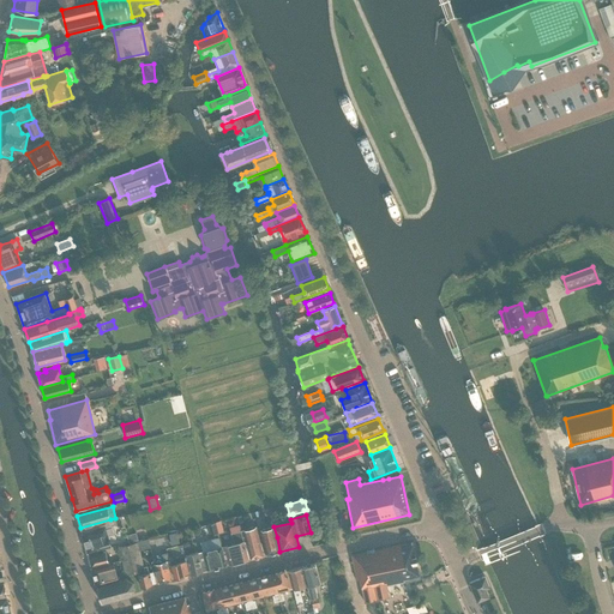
[(112,527),(110,519),(80,528),(88,553),(110,547),(108,536),(106,529),(112,527)]
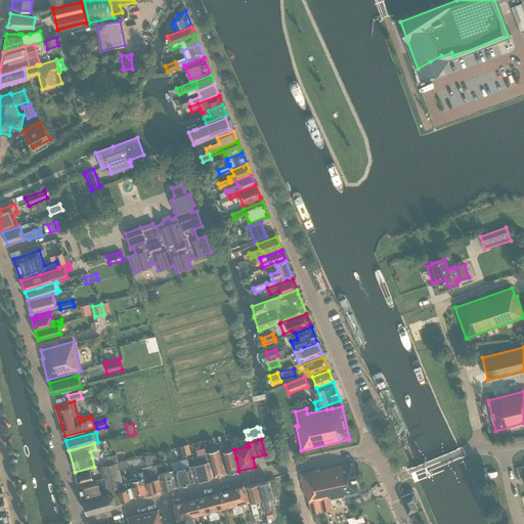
[(179,456),(187,454),(185,445),(183,445),(183,446),(177,447),(179,456)]
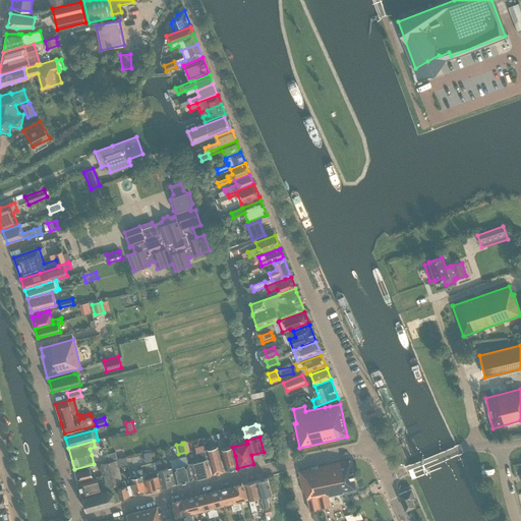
[(205,451),(207,460),(209,459),(213,474),(223,471),(217,447),(205,451)]
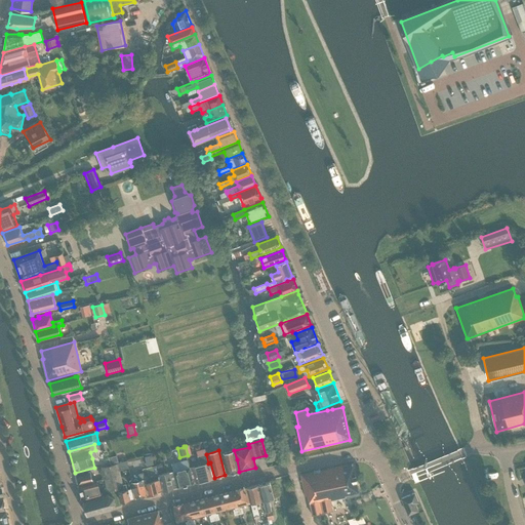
[(234,451),(223,453),(228,474),(239,472),(234,451)]
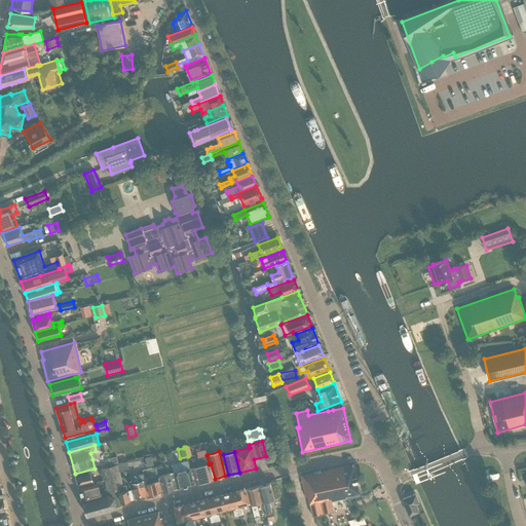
[(209,464),(207,455),(198,457),(200,465),(192,468),(196,484),(213,479),(209,464)]
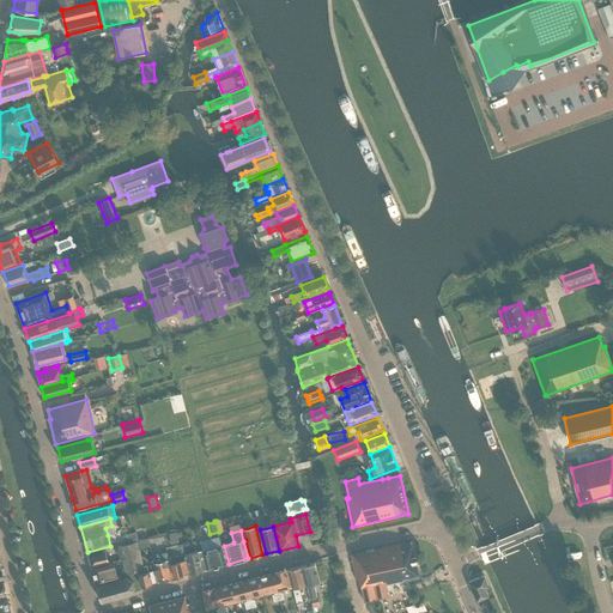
[(137,533),(127,535),(129,542),(137,541),(139,540),(137,533)]
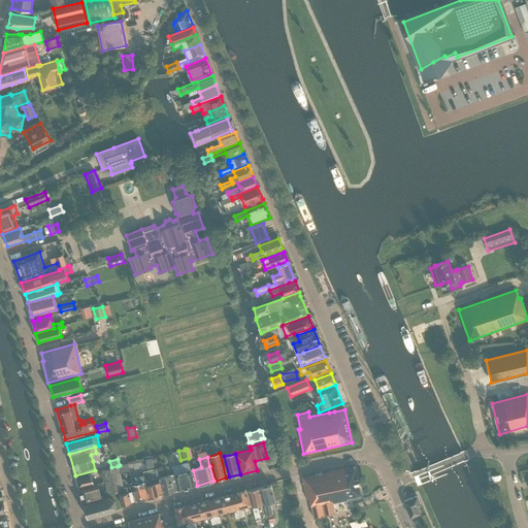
[(157,468),(155,461),(149,462),(151,469),(157,468)]
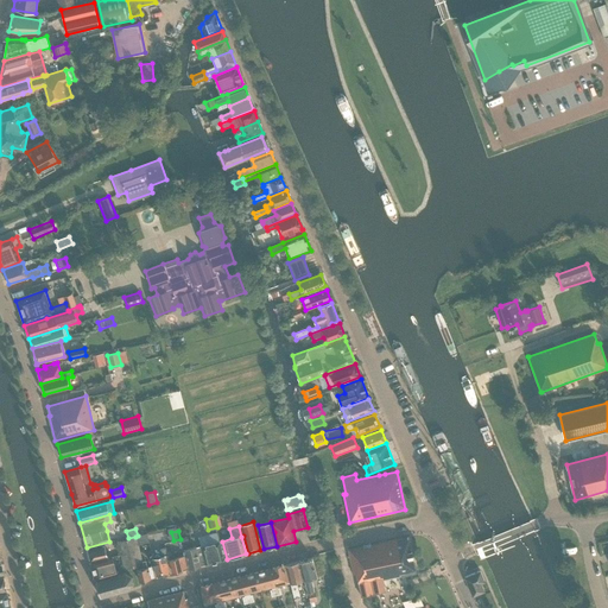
[(198,546),(202,564),(206,564),(225,559),(216,532),(198,537),(201,546),(198,546)]
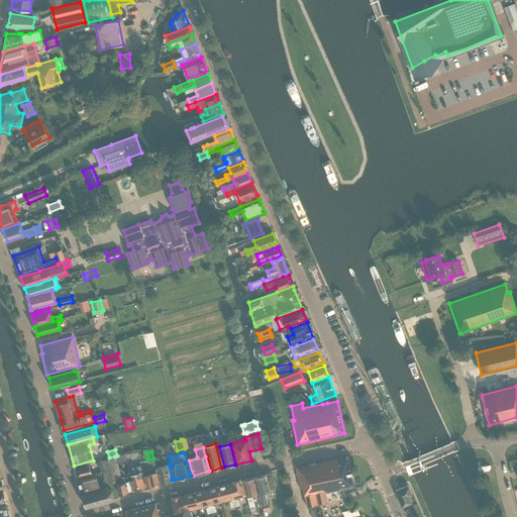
[(115,456),(117,463),(126,460),(124,453),(117,455),(115,456)]
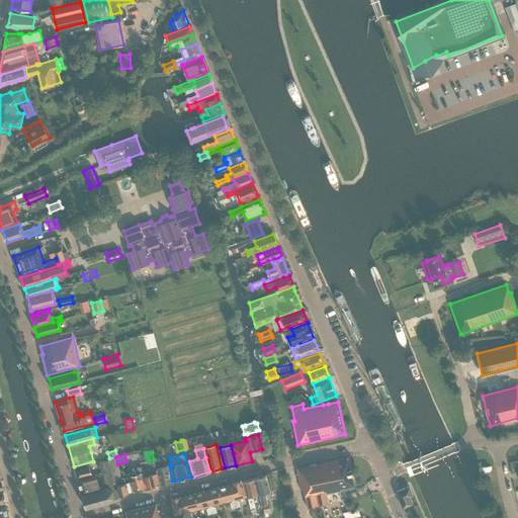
[(121,481),(120,479),(117,464),(115,457),(100,461),(106,486),(121,481)]
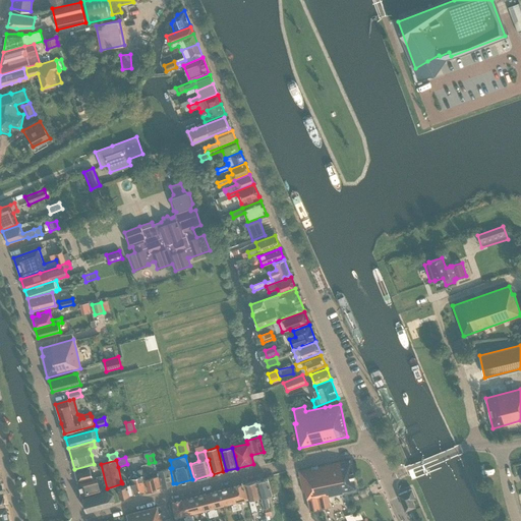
[(328,497),(356,490),(349,460),(298,471),(299,476),(303,493),(305,493),(309,511),(330,507),(328,497)]
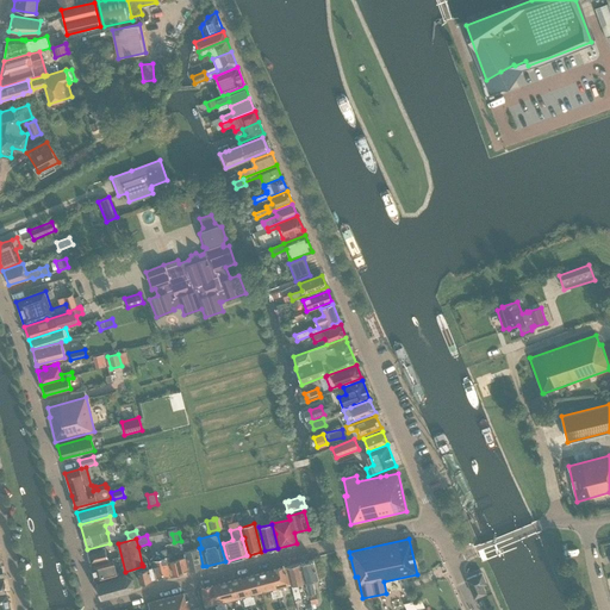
[(91,564),(99,562),(107,560),(105,548),(88,553),(91,564)]
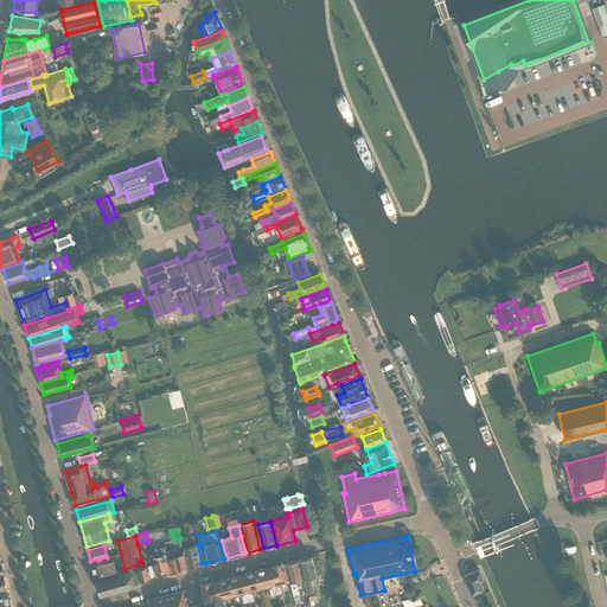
[(199,564),(202,563),(198,545),(196,547),(196,545),(185,548),(186,555),(184,547),(183,548),(186,563),(187,562),(190,568),(199,564)]
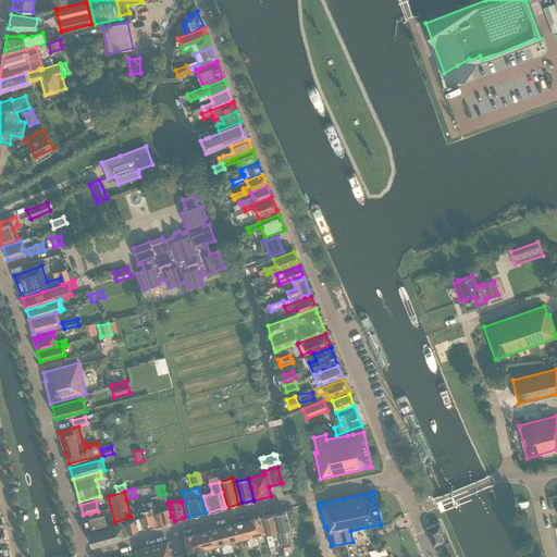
[(152,517),(156,516),(153,509),(151,502),(146,504),(148,510),(147,510),(145,508),(141,509),(140,512),(139,512),(144,529),(155,525),(152,517)]
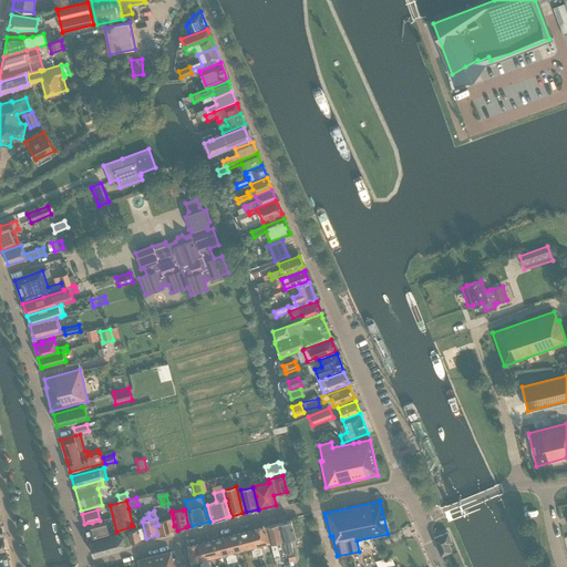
[(173,526),(174,526),(171,512),(169,512),(171,514),(168,514),(169,519),(163,521),(161,513),(156,514),(161,534),(174,531),(173,526)]
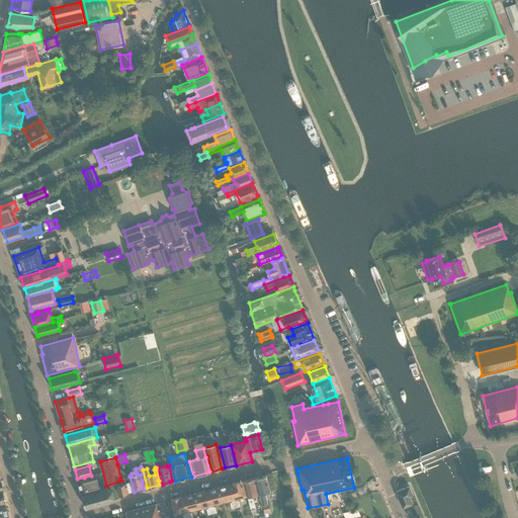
[(87,477),(84,478),(77,480),(81,494),(91,491),(91,488),(97,487),(95,479),(97,478),(96,476),(88,478),(87,477)]
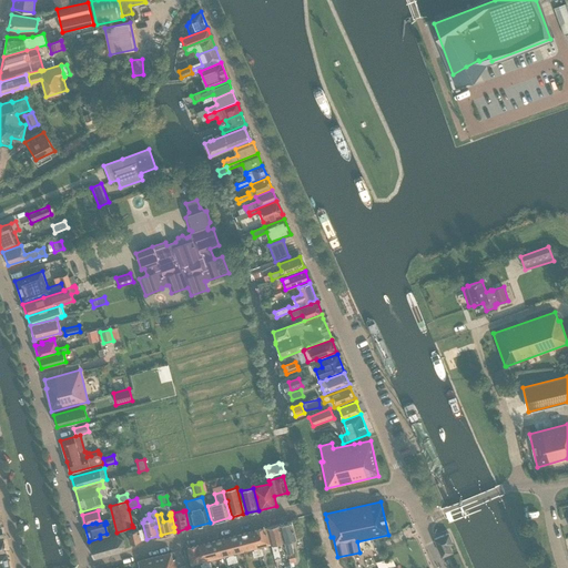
[(290,540),(295,539),(291,521),(280,524),(288,558),(290,563),(295,561),(294,556),(290,540)]
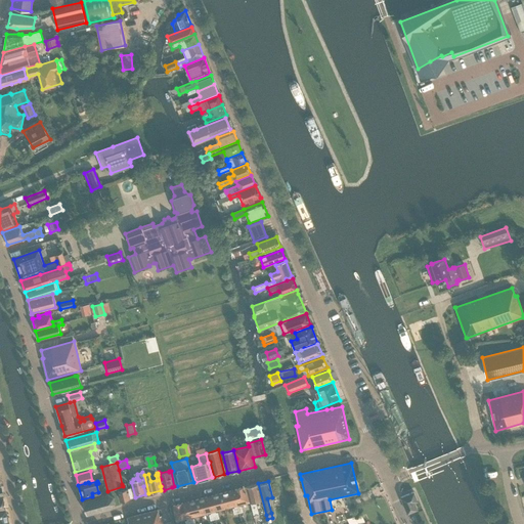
[(122,484),(123,486),(124,489),(118,491),(120,501),(130,498),(133,497),(130,488),(127,489),(126,483),(122,484)]
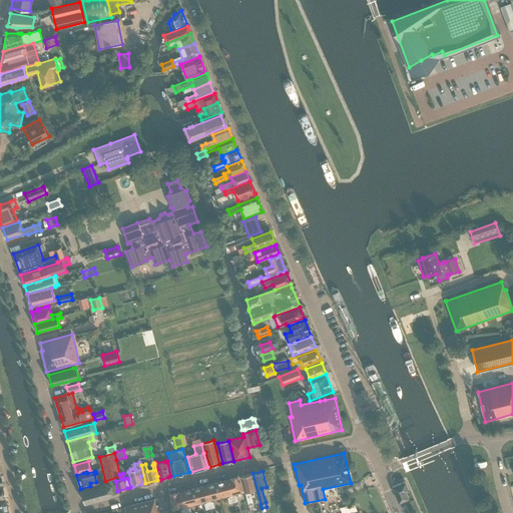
[(251,474),(240,477),(247,507),(253,505),(249,491),(257,489),(251,474)]
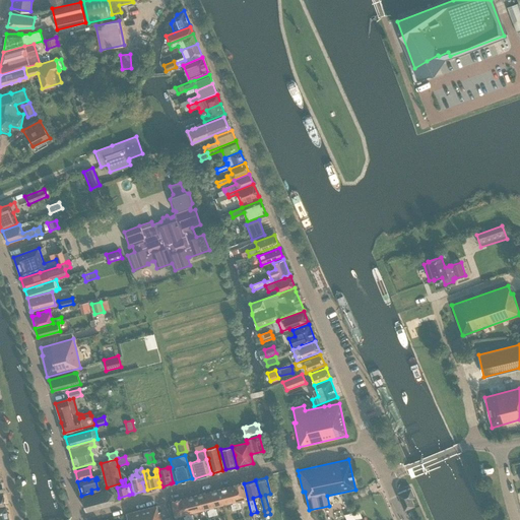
[(231,486),(237,509),(241,508),(240,503),(238,503),(237,501),(246,499),(243,483),(233,485),(233,486),(231,486)]
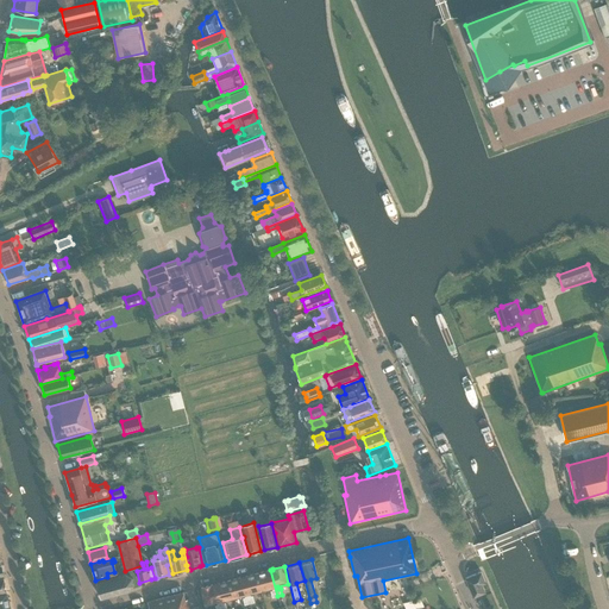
[(272,597),(277,596),(270,570),(256,573),(261,591),(271,588),(272,590),(270,591),(272,597)]
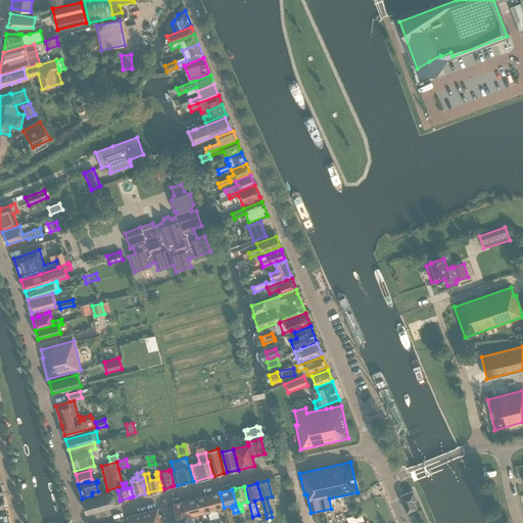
[(414,502),(417,501),(413,491),(399,496),(407,513),(417,509),(414,502)]
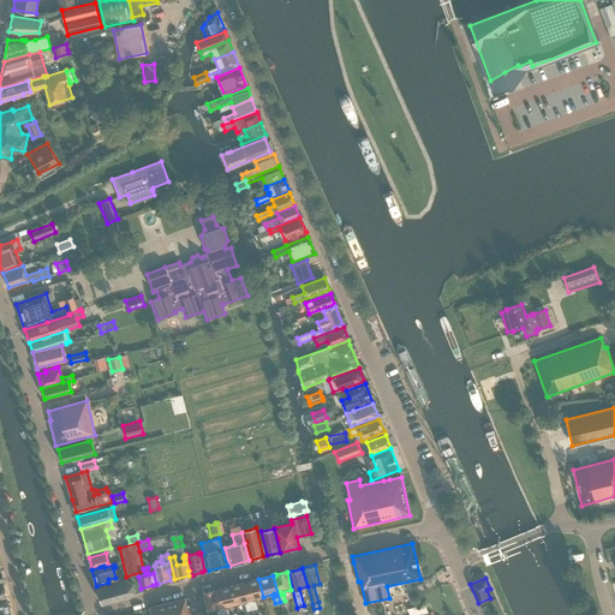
[(252,599),(263,597),(258,579),(245,583),(252,610),(257,608),(255,602),(254,602),(252,599)]
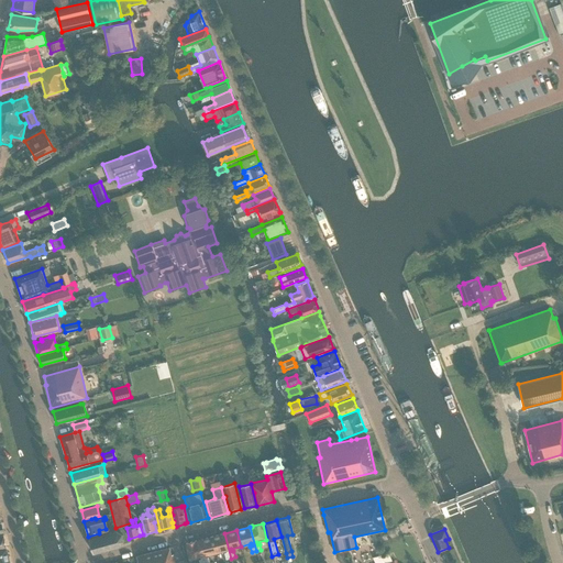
[(122,540),(123,539),(122,539),(121,534),(121,533),(117,531),(116,531),(88,538),(92,553),(94,553),(94,552),(119,545),(120,544),(122,540)]
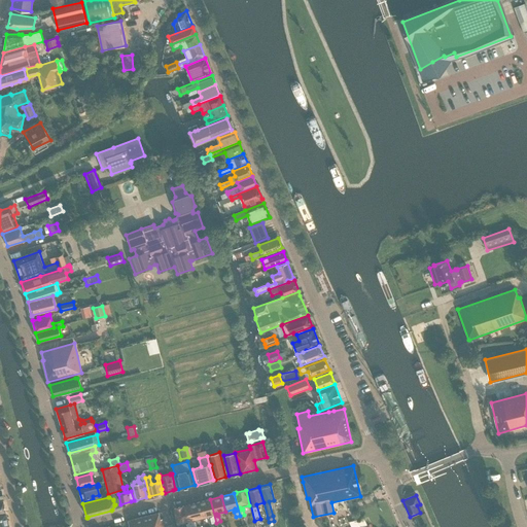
[(211,524),(216,523),(210,499),(198,502),(202,518),(211,515),(212,517),(210,518),(211,524)]
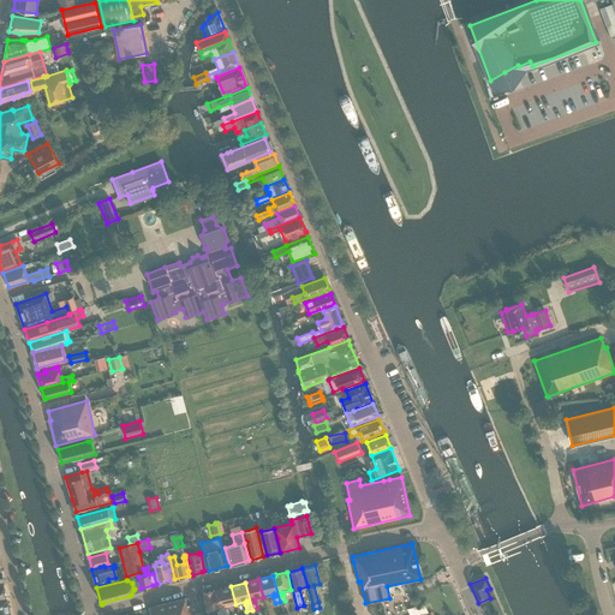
[(225,607),(236,604),(231,586),(218,590),(222,614),(228,614),(227,609),(225,609),(225,607)]
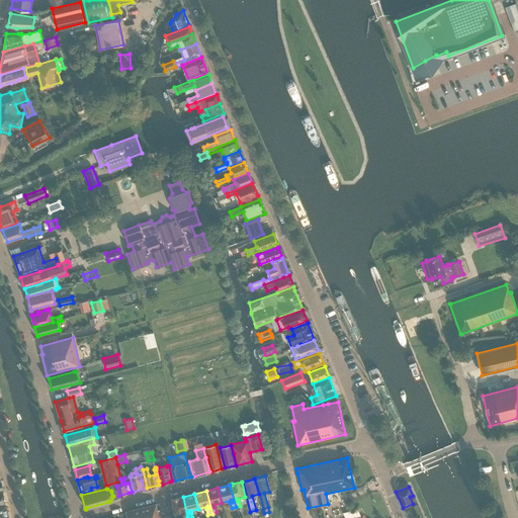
[(183,517),(187,517),(183,497),(180,498),(171,500),(174,515),(184,512),(184,514),(183,515),(183,517)]
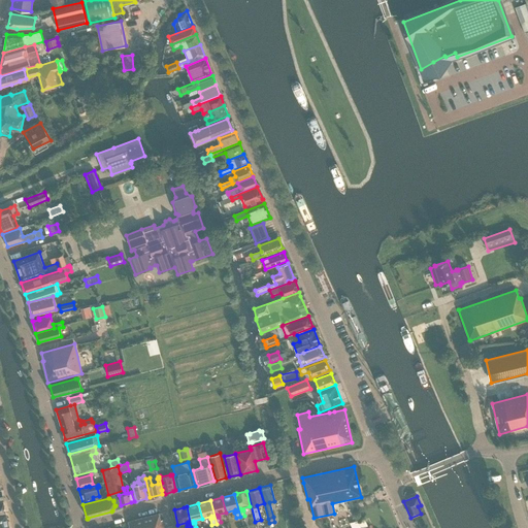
[(8,527),(5,514),(0,514),(0,527),(8,527)]
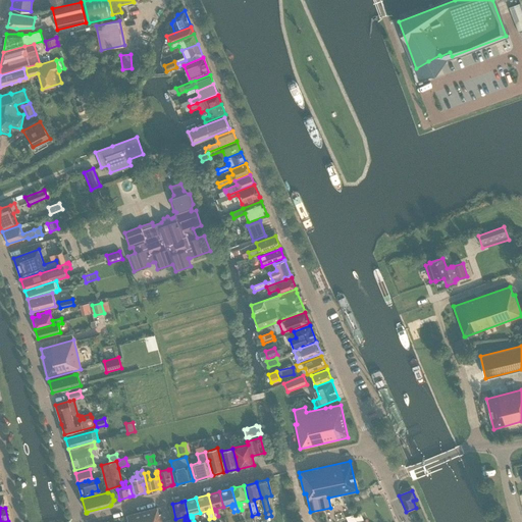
[(162,521),(160,514),(158,514),(157,508),(126,516),(128,521),(162,521)]
